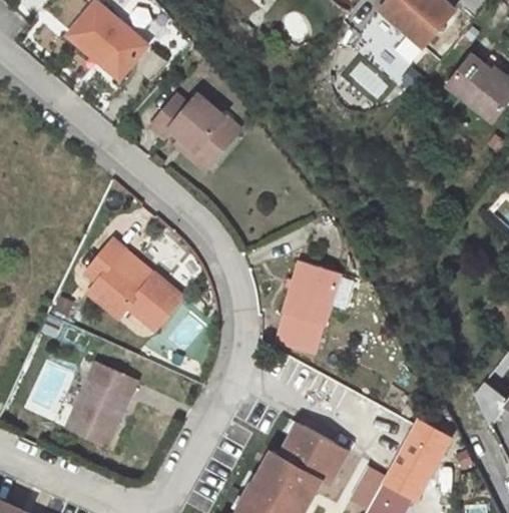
[(433,0),(384,0),(376,10),(420,48),(450,14),(438,4),(433,0)]
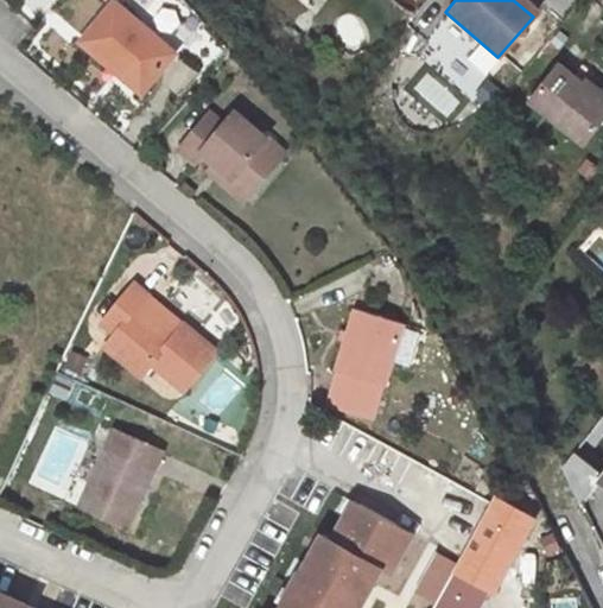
[(171,54),(110,1),(77,42),(113,71),(116,67),(141,88),(171,54)]
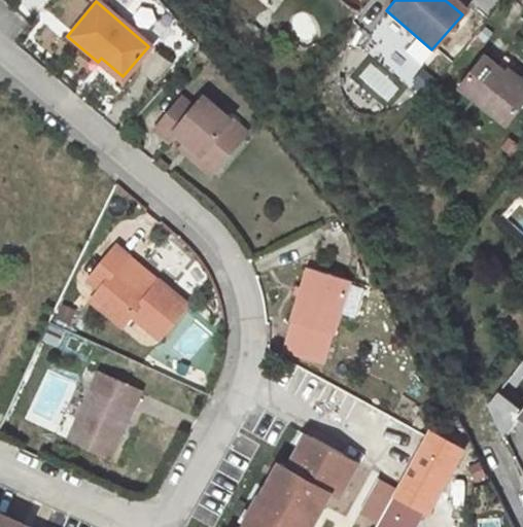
[(522,88),(494,65),(481,56),(455,88),(502,125),(522,98),(522,88)]
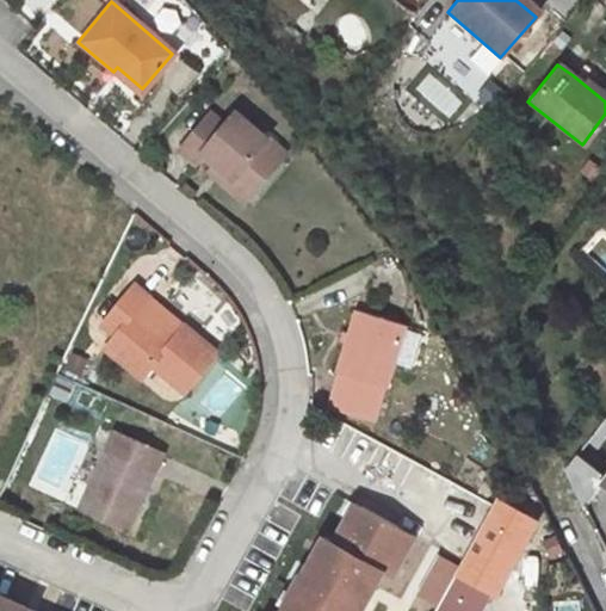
[(142,88),(117,67),(113,72),(138,93),(142,88)]
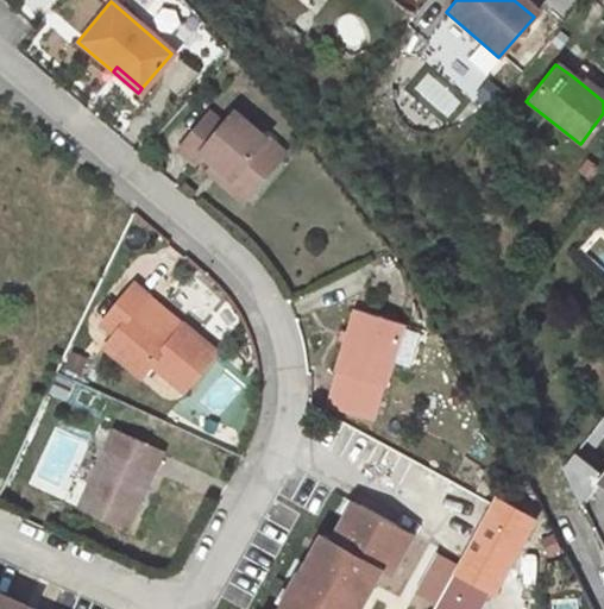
[(603,101),(603,93),(574,70),(571,75),(603,101)]
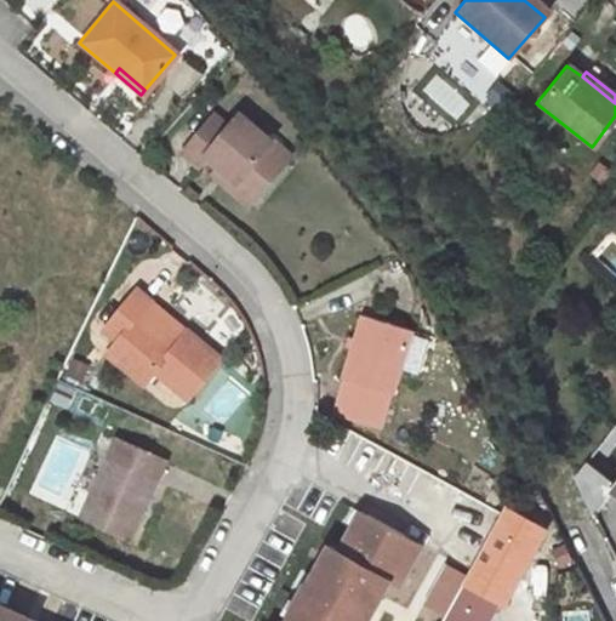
[(180,152),(195,165),(203,157),(216,167),(251,198),(286,155),(237,113),(226,127),(211,115),(180,152)]
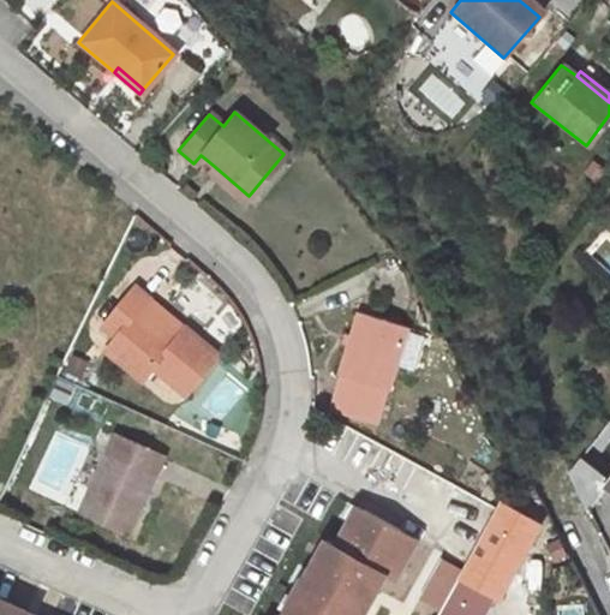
[(208,173),(243,202),(249,196),(214,166),(208,173)]
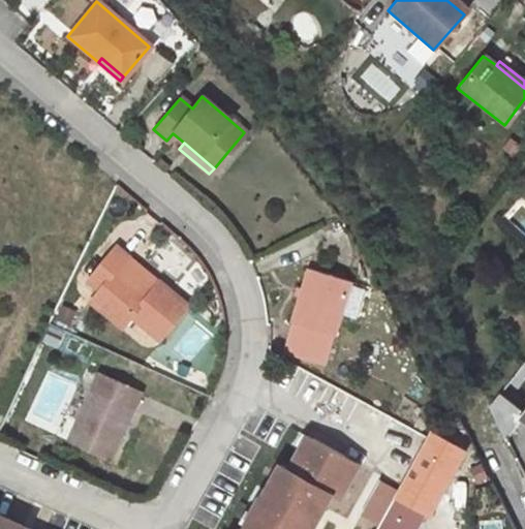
[(117,268),(126,256),(114,246),(86,280),(97,290),(88,302),(119,328),(129,316),(157,340),(185,306),(156,282),(147,293),(117,268)]
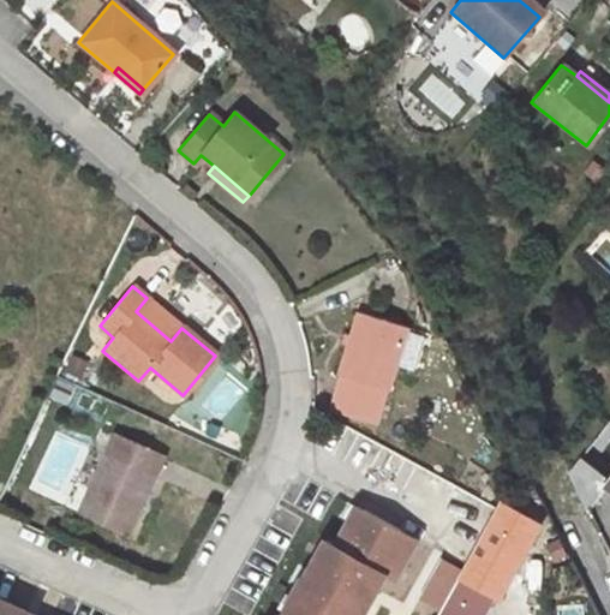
[(171,341),(181,328),(147,298),(136,311),(171,341)]
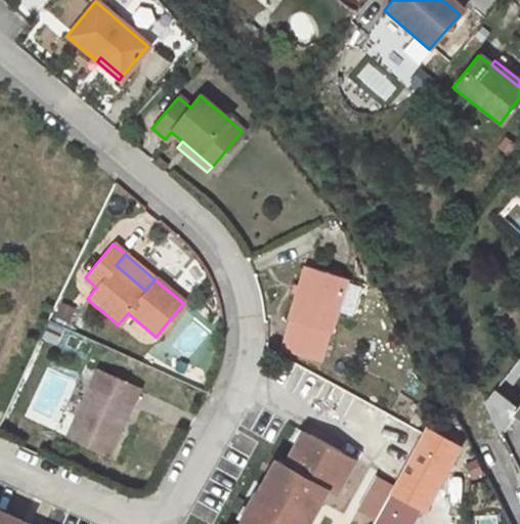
[(345,278),(303,266),(286,319),(288,319),(327,332),(328,333),(345,278)]
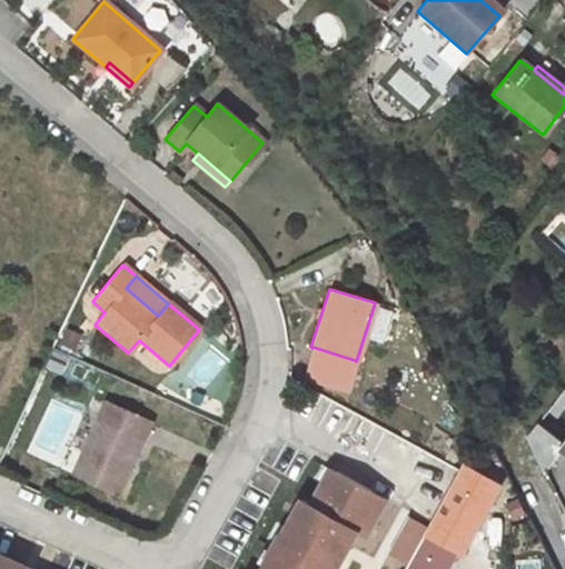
[(82,333),(67,327),(59,345),(75,351),(82,333)]
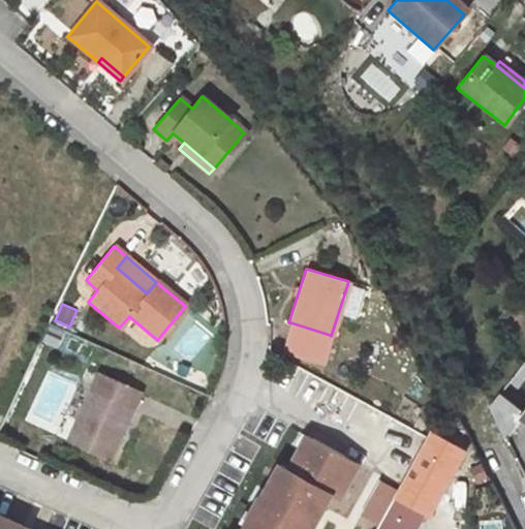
[(321,362),(330,335),(290,322),(282,350),(321,362)]
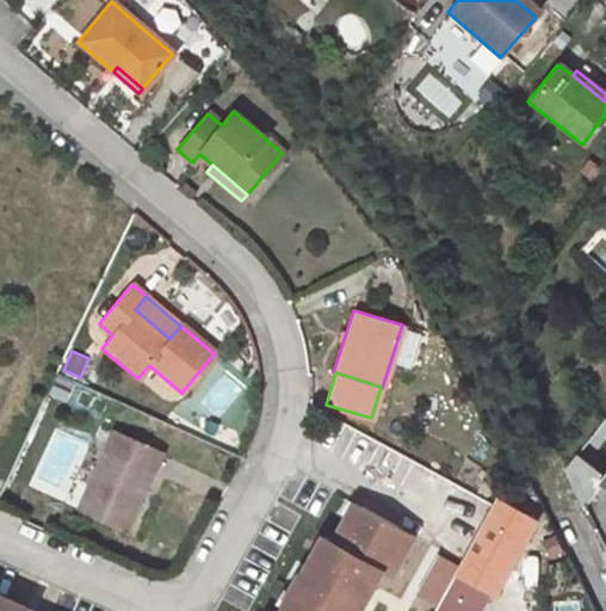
[(159,454),(111,432),(78,508),(124,529),(159,454)]
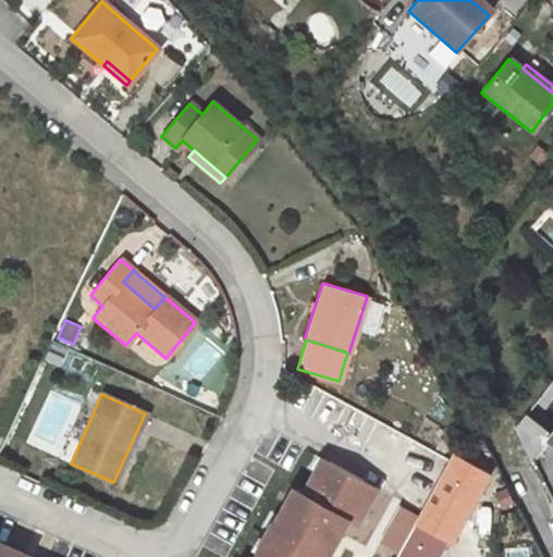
[(451,454),(413,521),(450,541),(487,473),(451,454)]
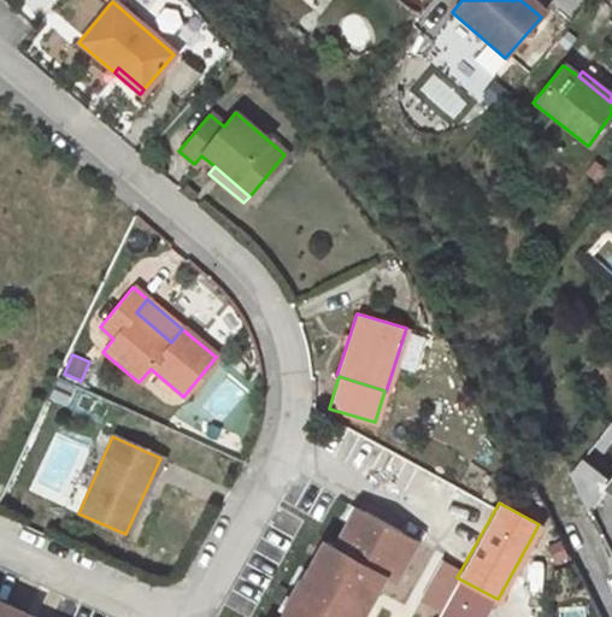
[(360,510),(355,507),(345,527),(353,524),(360,510)]
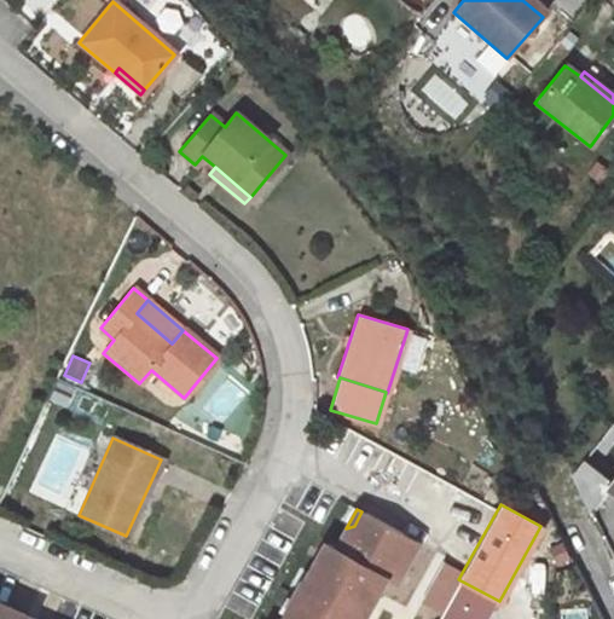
[(284,618),(360,618),(384,577),(394,583),(417,543),(361,512),(354,526),(346,528),(335,548),(326,543),(307,577),(310,585),(302,599),(295,612),(287,614),(284,618)]
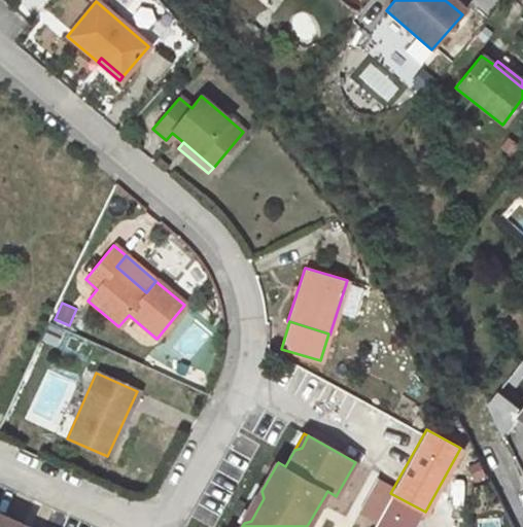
[(257,510),(264,498),(262,491),(253,507),(257,510)]
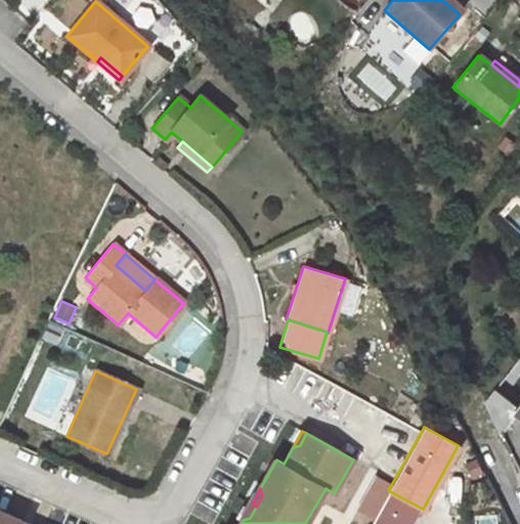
[(256,507),(252,505),(243,520),(250,518),(256,507)]
